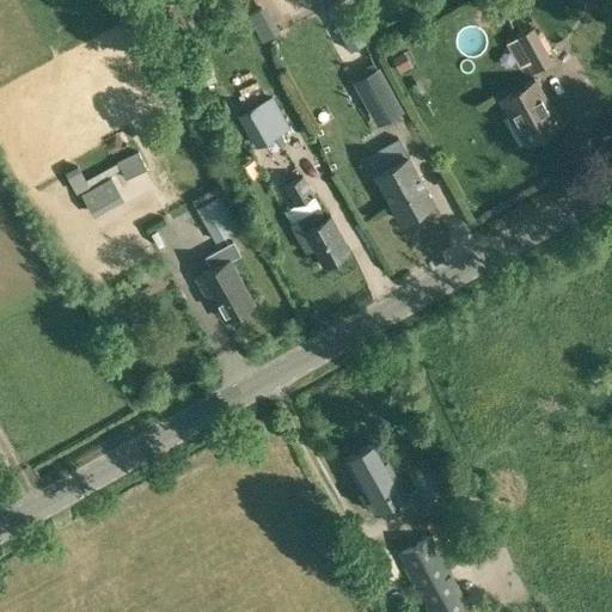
[(552,62),(533,28),(515,37),(530,62),(522,66),(527,75),(552,62)]
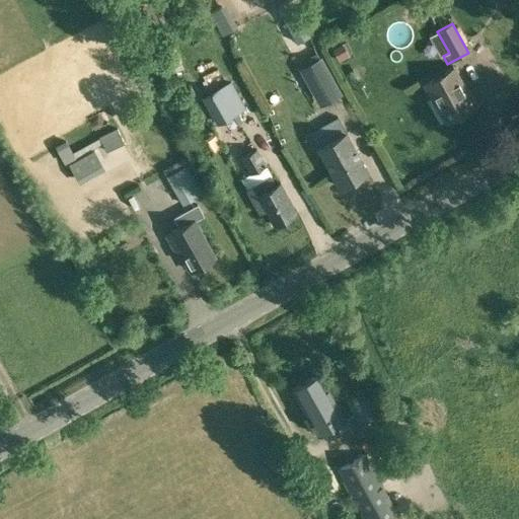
[(310,92),(318,106),(343,93),(321,56),(297,70),(310,92)]
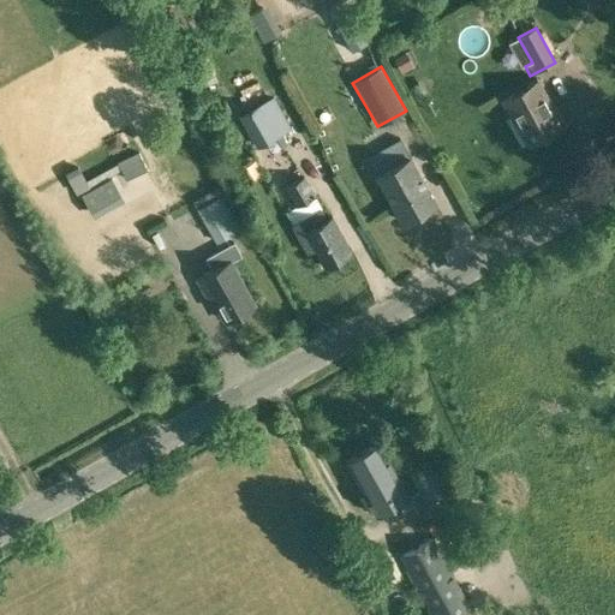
[(527,145),(563,125),(538,81),(502,101),(527,145)]
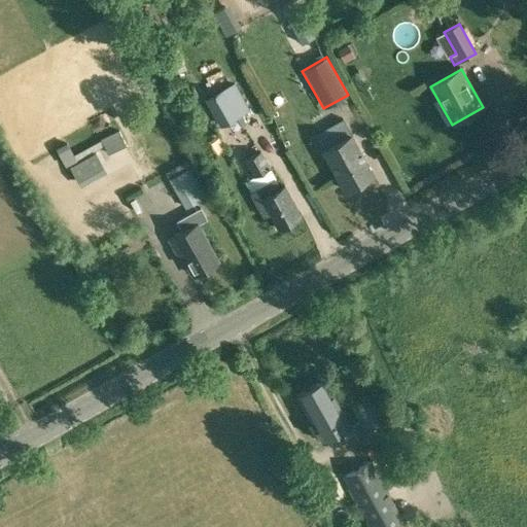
[(206,98),(220,126),(251,109),(239,86),(236,80),(206,98)]
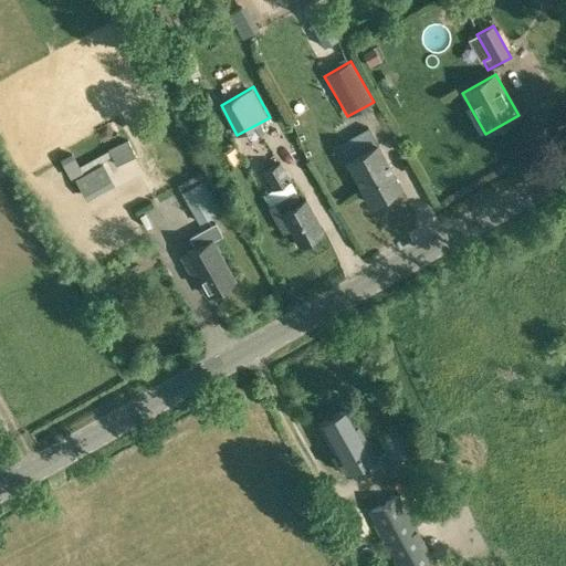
[(127,140),(108,149),(116,166),(134,157),(127,140)]
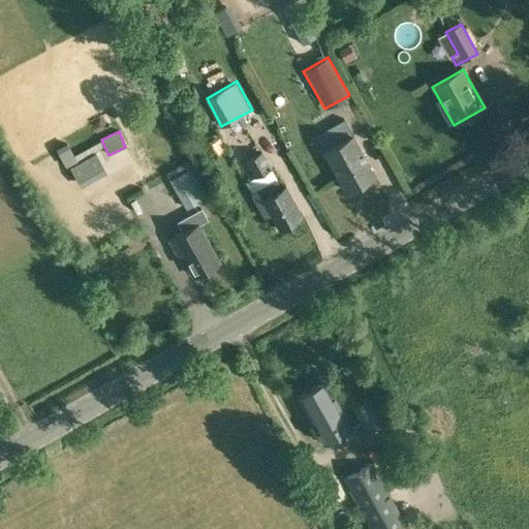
[(345,190),(375,175),(353,135),(323,151),(345,190)]
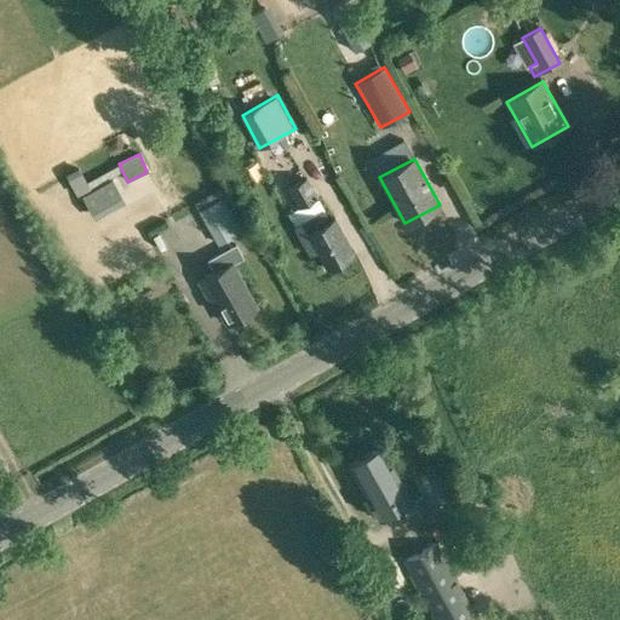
[(75,193),(76,195),(90,188),(89,184),(79,166),(65,173),(75,193)]
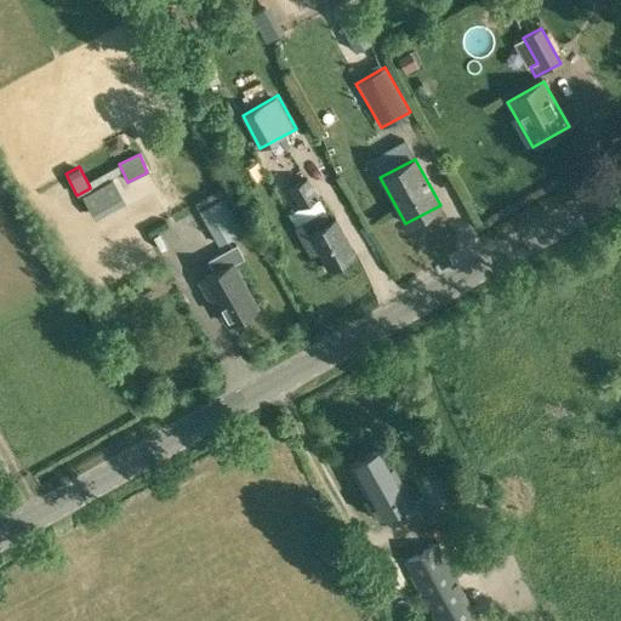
[(328,222),(324,211),(318,199),(308,181),(288,189),(297,210),(298,209),(305,221),(295,227),(311,256),(317,252),(325,268),(354,254),(335,218),(328,222)]
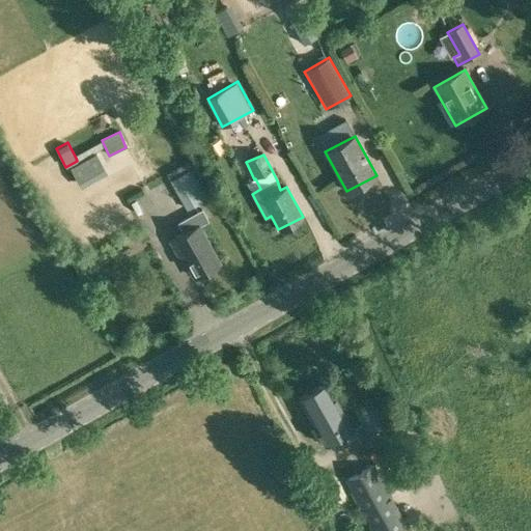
[(169,182),(185,211),(208,196),(194,167),(169,182)]
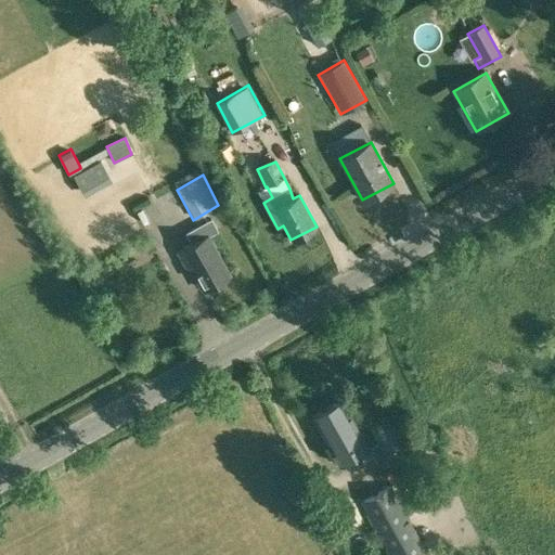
[(185,232),(192,244),(178,252),(189,272),(192,270),(203,289),(229,274),(208,235),(218,230),(210,217),(185,232)]
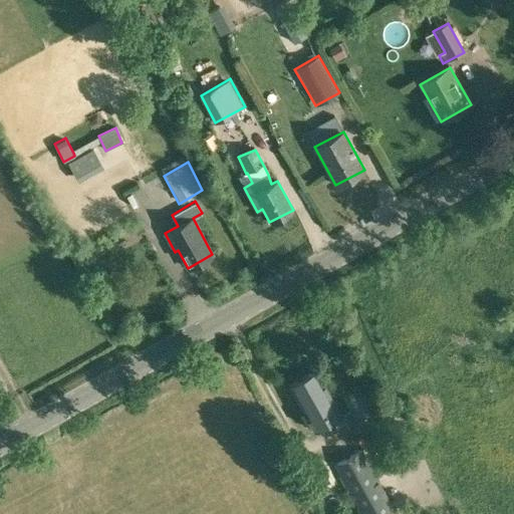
[(314,431),(342,415),(316,369),(288,386),(314,431)]
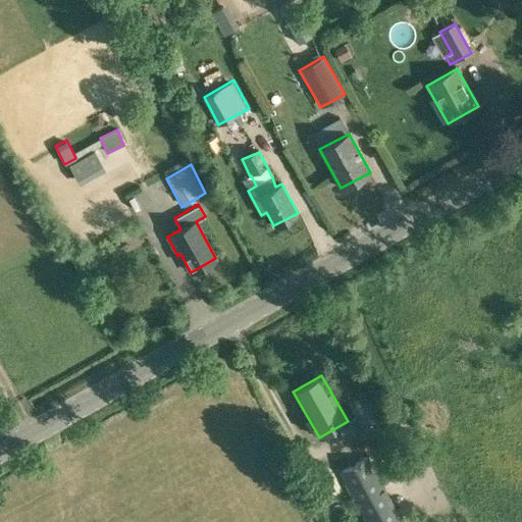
[(362,429),(382,417),(371,399),(352,410),(362,429)]
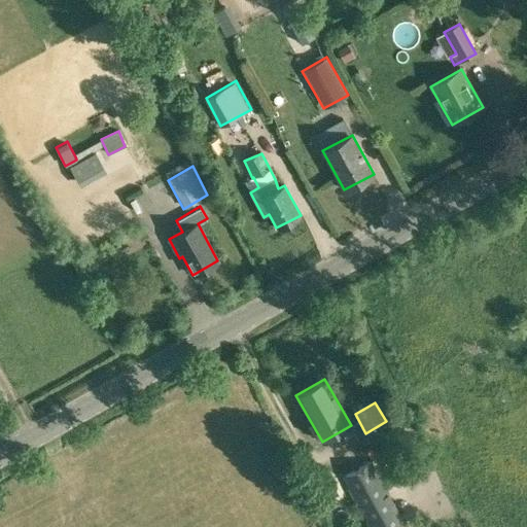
[(370,526),(401,526),(405,525),(370,462),(342,478),(370,526)]
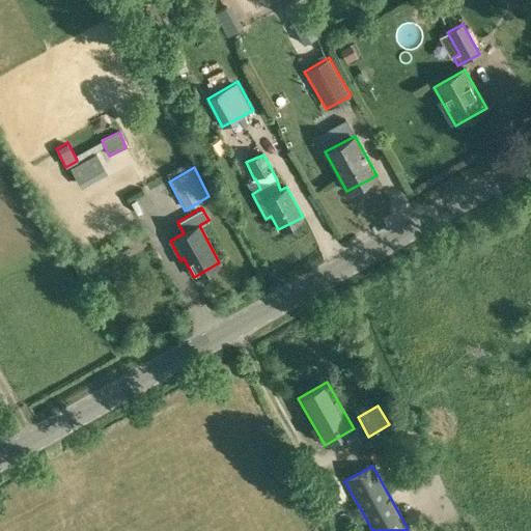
[(341,498),(329,499),(329,515),(342,515),(341,498)]
